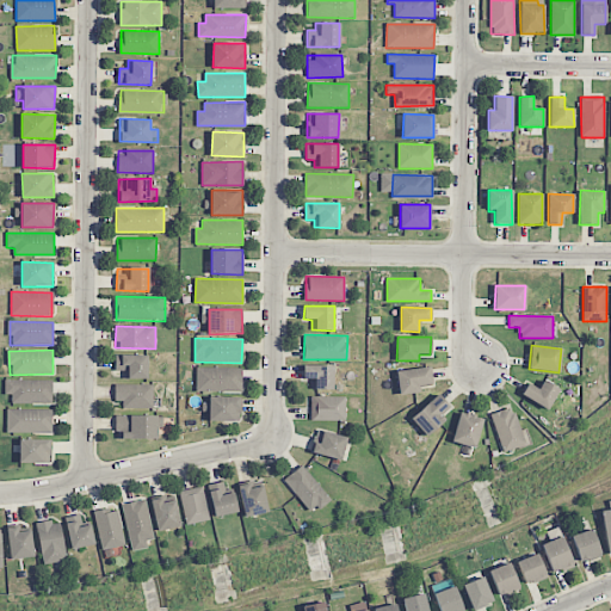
[(147,380),(147,356),(115,355),(115,371),(124,371),(124,378),(147,380)]
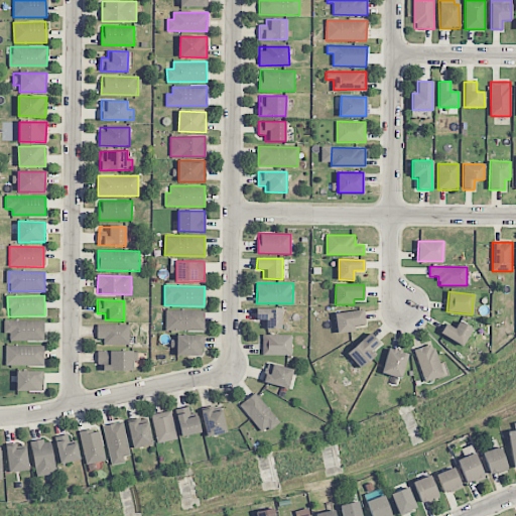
[(281,330),(281,309),(256,308),(256,320),(263,320),(262,329),(281,330)]
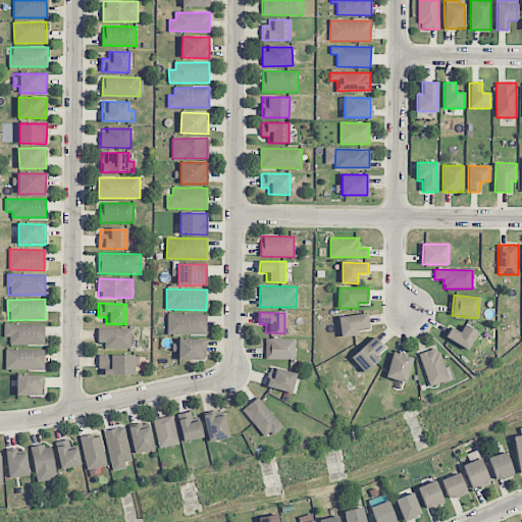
[(207,314),(167,314),(167,332),(207,333),(207,314)]
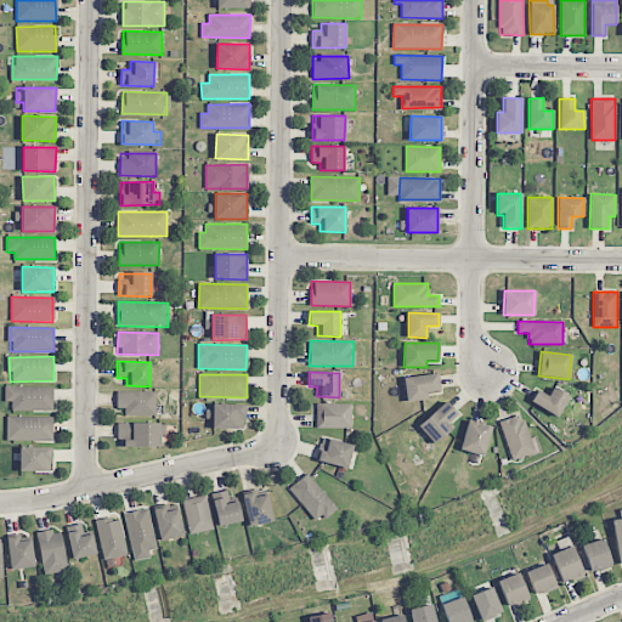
[(405,377),(406,402),(428,400),(427,393),(440,391),(439,374),(405,377)]
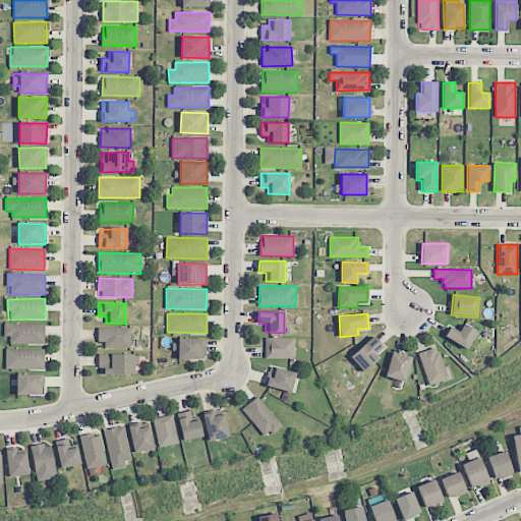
[(45,325),(4,324),(4,337),(10,337),(10,344),(45,344),(45,325)]
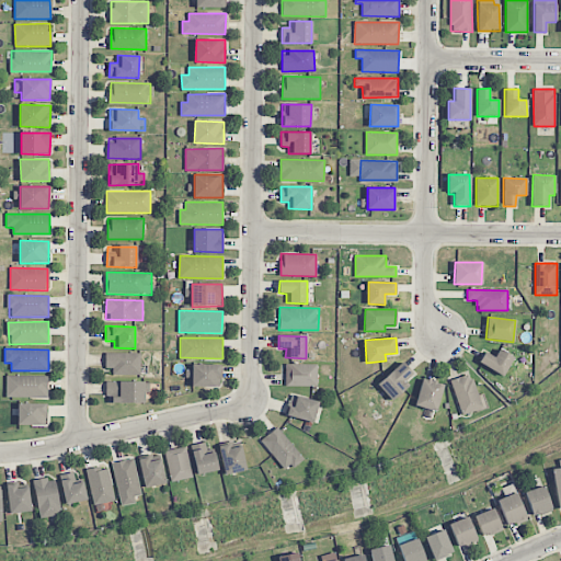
[(494,357),(484,352),(479,363),(503,377),(514,357),(499,350),(494,357)]
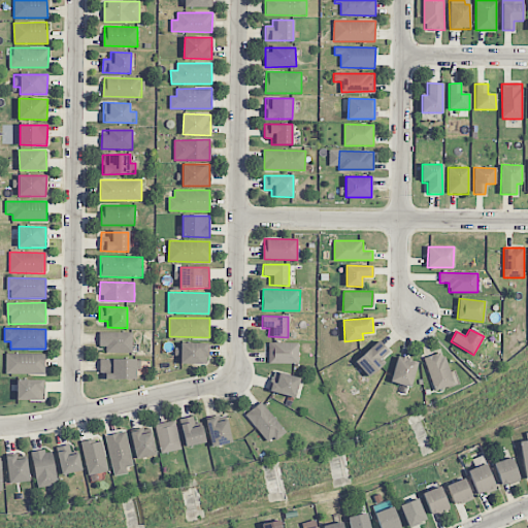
[(99,347),(105,347),(105,353),(132,353),(132,332),(99,332),(99,347)]
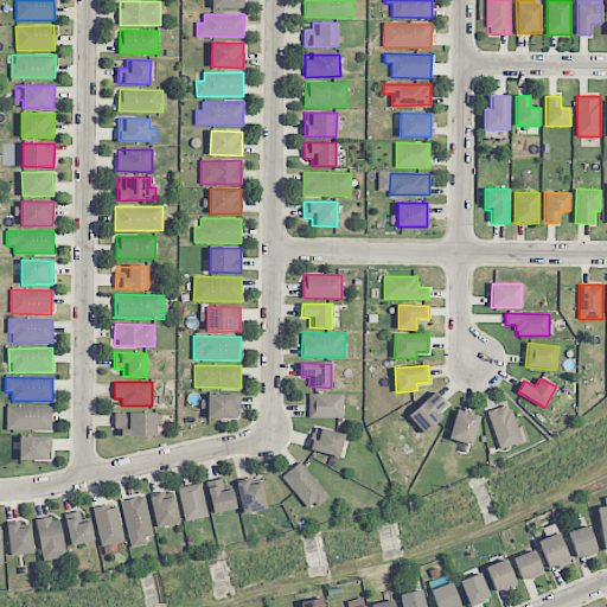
[(442,417),(438,413),(447,404),(434,391),(408,416),(425,434),(442,417)]
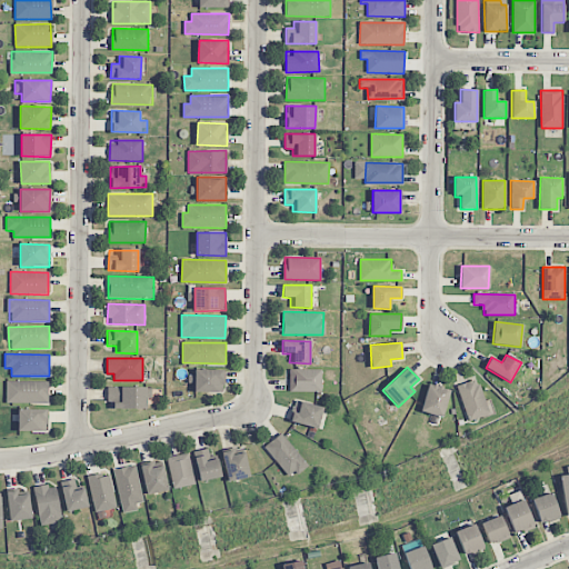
[(223,392),(225,370),(195,369),(195,392),(223,392)]
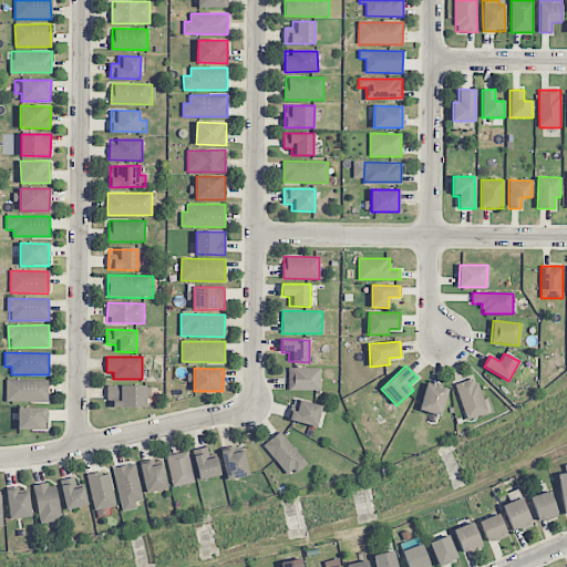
[(320,391),(320,369),(289,368),(288,390),(320,391)]
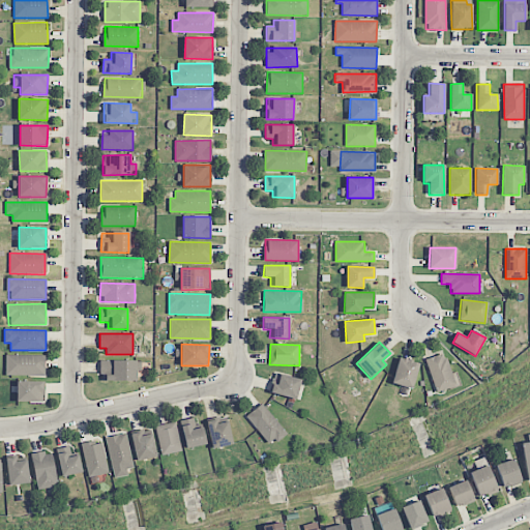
[(434,392),(454,387),(446,353),(425,358),(434,392)]
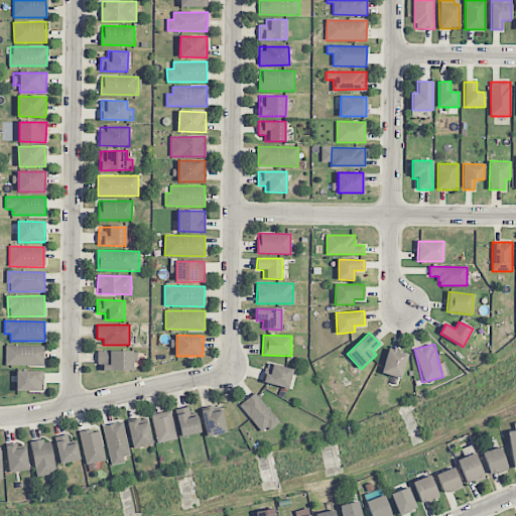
[(5,365),(44,365),(43,346),(5,347),(5,365)]
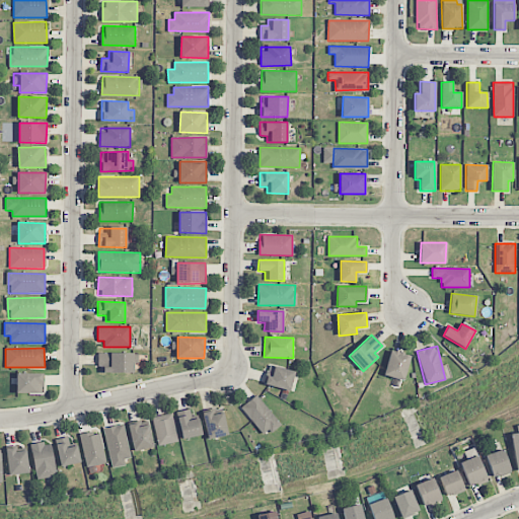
[(411,357),(390,351),(383,375),(403,381),(411,357)]
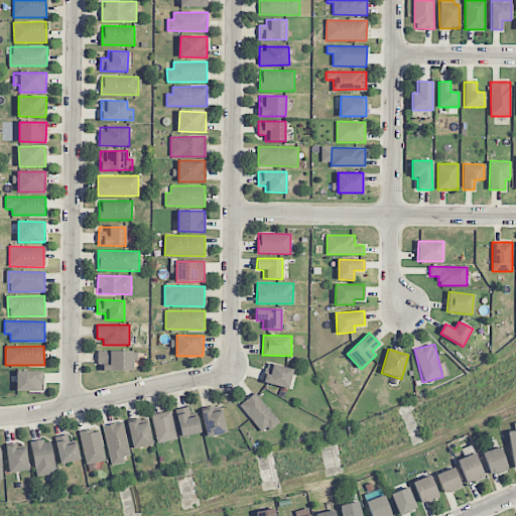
[(132,371),(132,361),(137,361),(137,351),(98,351),(98,371),(132,371)]
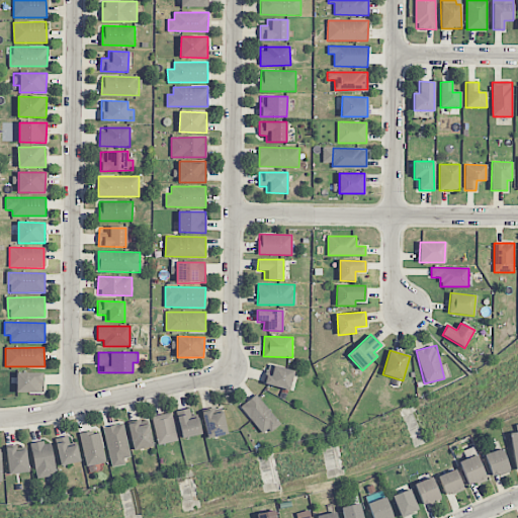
[(288,391),(294,371),(269,363),(263,383),(288,391)]
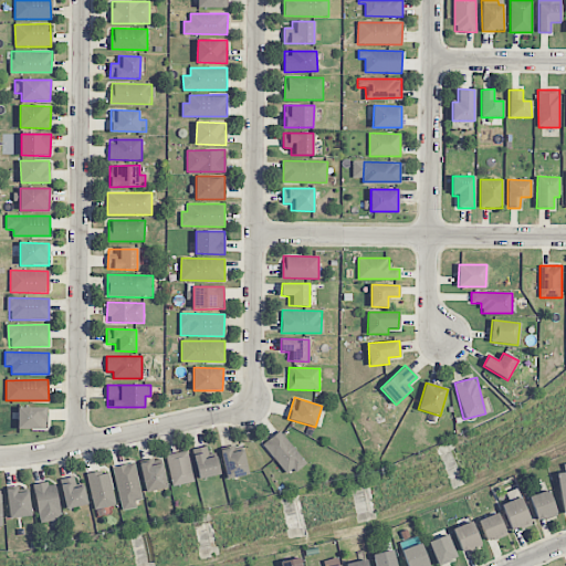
[(46,429),(48,408),(18,407),(18,429),(46,429)]
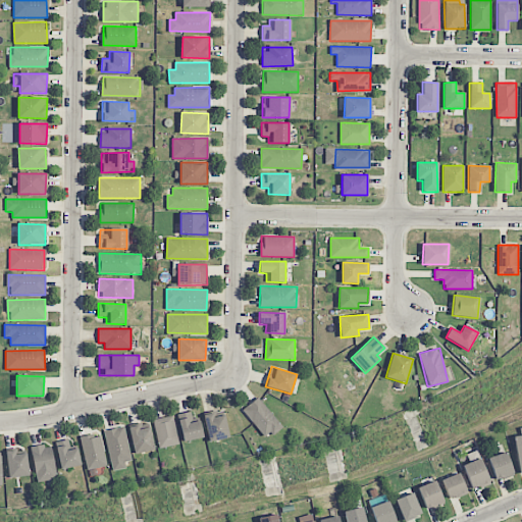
[(266,439),(281,426),(258,398),(242,410),(266,439)]
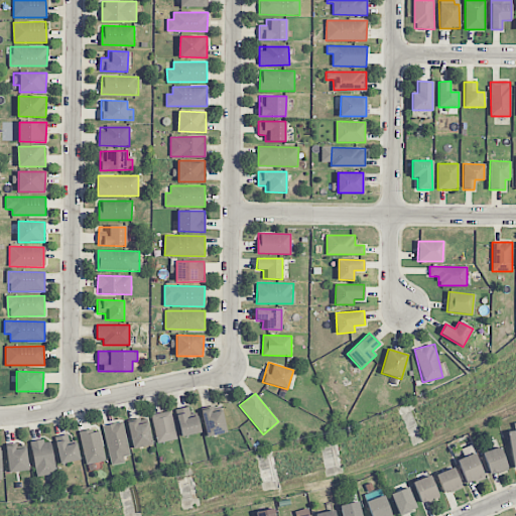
[(181,436),(201,432),(197,415),(191,416),(189,406),(175,409),(181,436)]
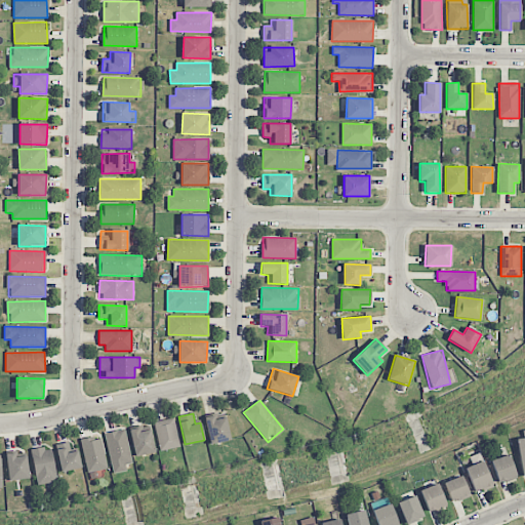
[(205,417),(210,444),(231,440),(225,413),(205,417)]
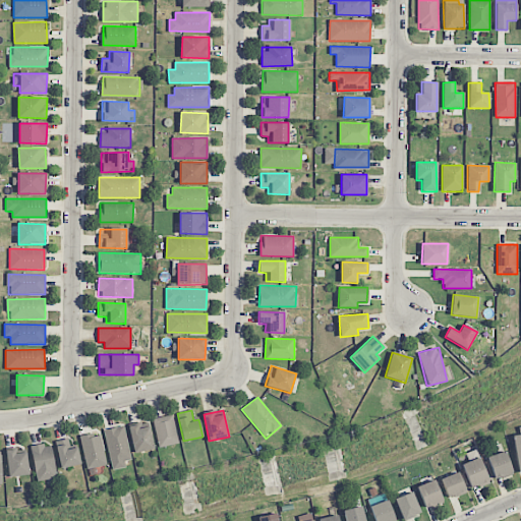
[(159,448),(178,444),(173,415),(154,418),(159,448)]
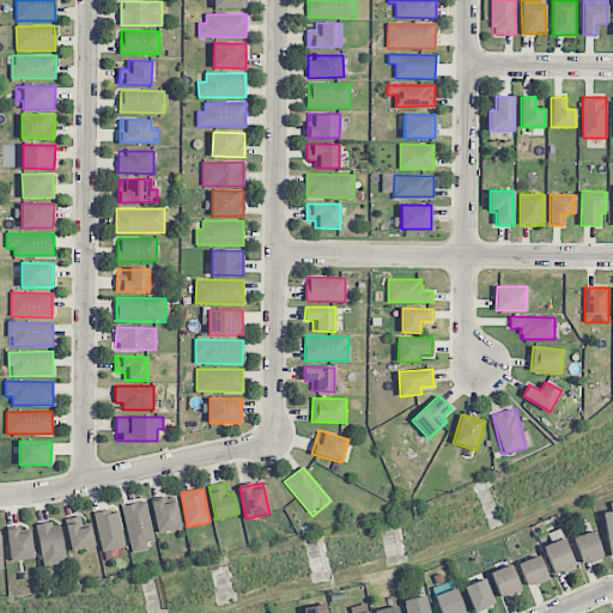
[(181,528),(176,503),(163,505),(162,499),(151,502),(158,533),(181,528)]
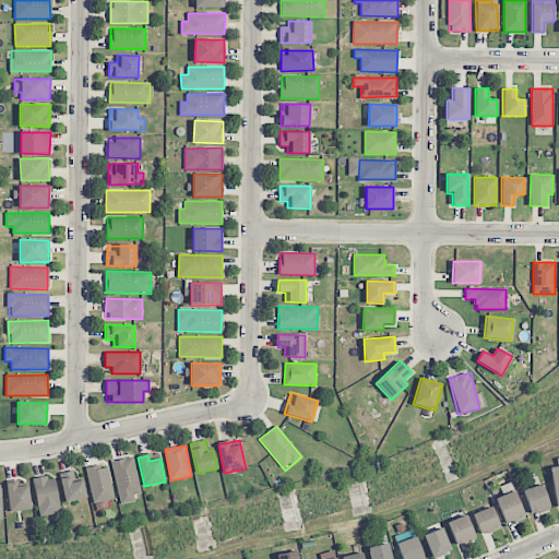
[(114,461),(119,501),(140,498),(134,458),(114,461)]
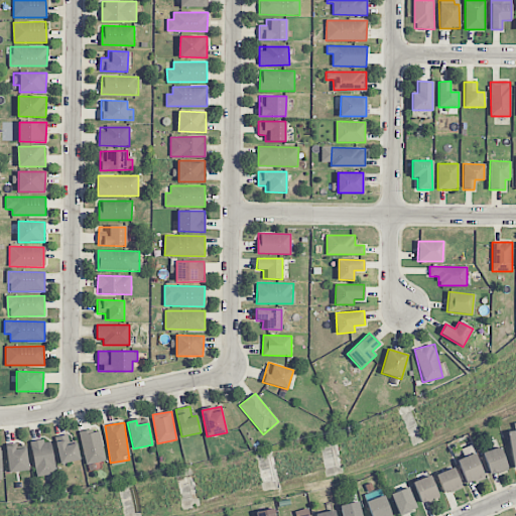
[(106,461),(98,428),(79,433),(87,465),(106,461)]
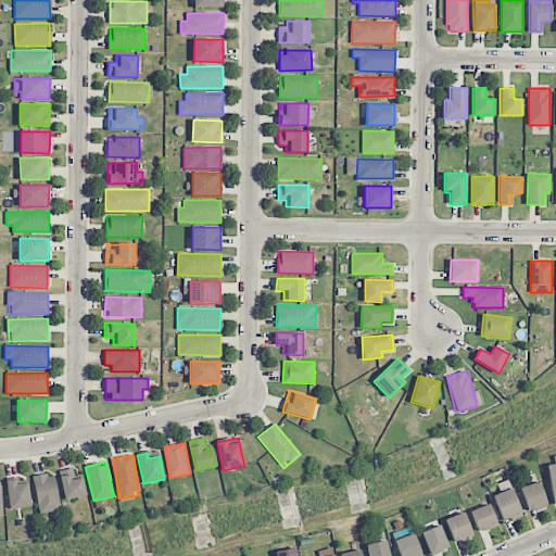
[(83,478),(74,479),(73,469),(60,470),(64,500),(85,496),(83,478)]
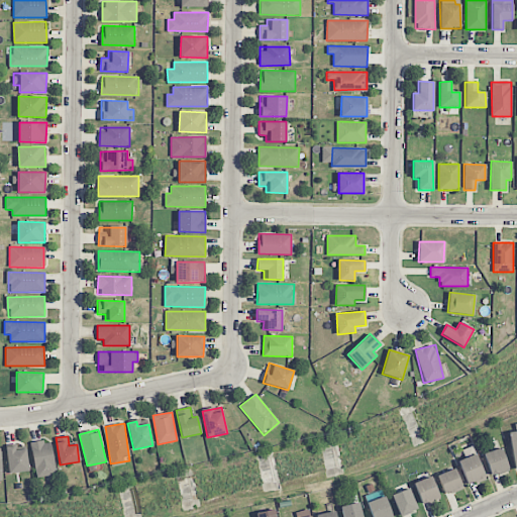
[(52,440),(32,442),(35,478),(56,476),(52,440)]
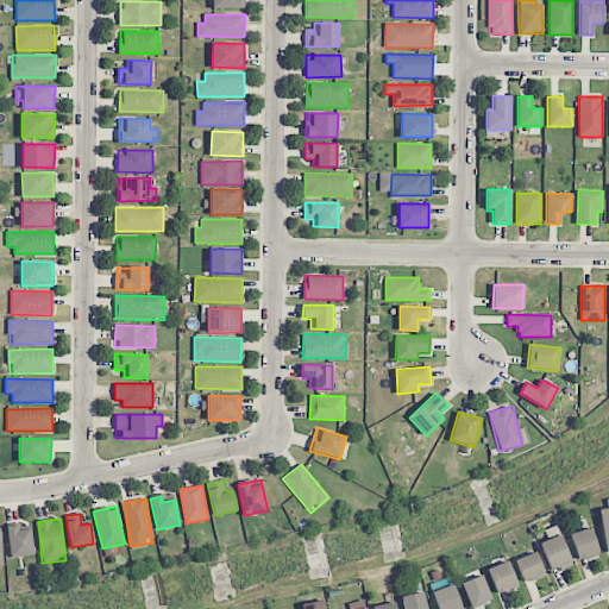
[(11,558),(35,554),(30,528),(18,531),(17,525),(6,526),(11,558)]
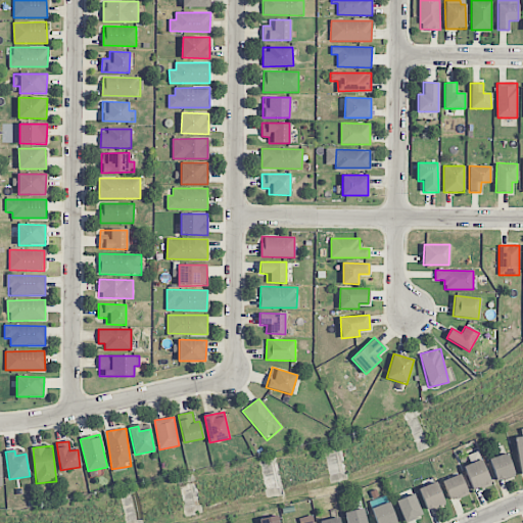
[(494,481),(514,477),(508,454),(489,458),(494,481)]
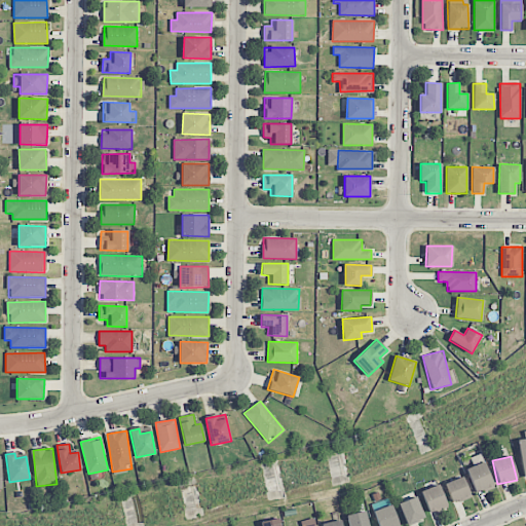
[(465,468),(475,493),(493,486),(484,461),(465,468)]
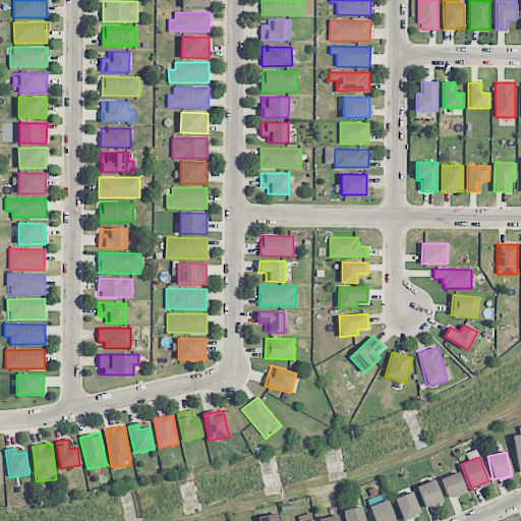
[(448,499),(466,491),(458,472),(441,479),(448,499)]
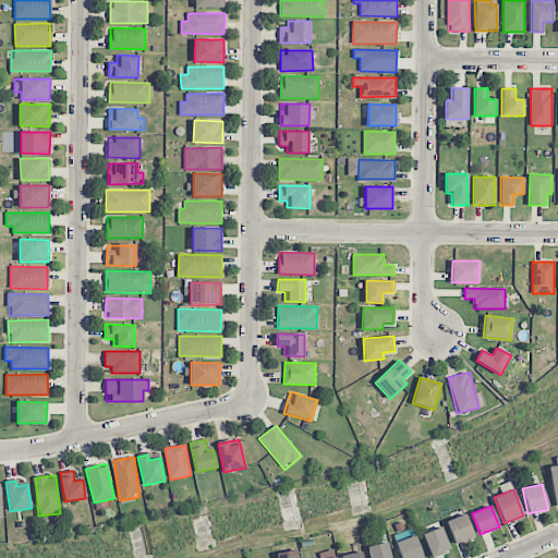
[(474,537),(464,514),(446,521),(456,545),(474,537)]
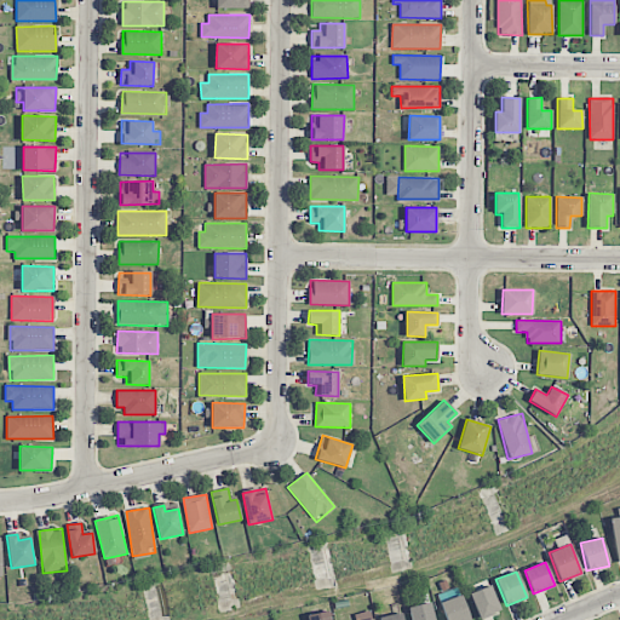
[(500,613),(492,585),(470,592),(478,619),(500,613)]
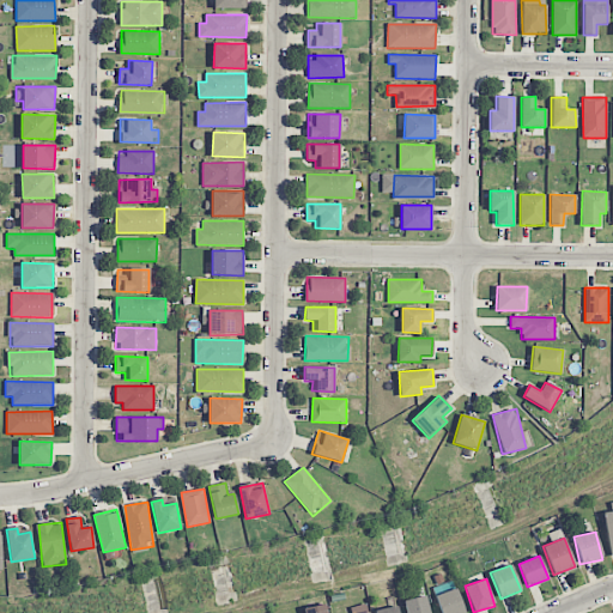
[(463,612),(456,588),(435,595),(439,612),(463,612)]
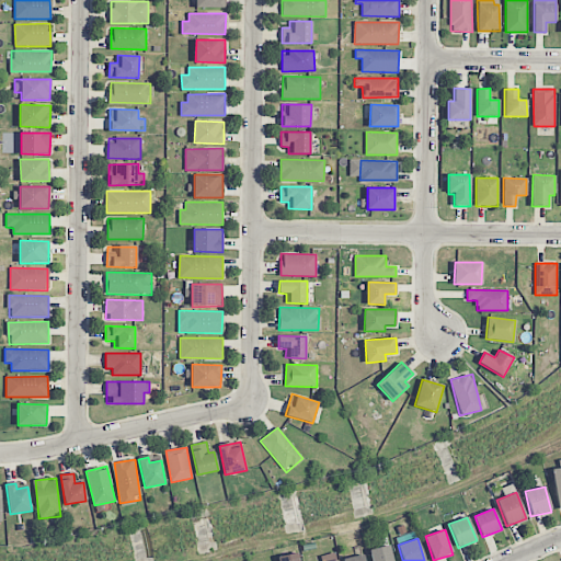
[(369,550),(371,560),(393,560),(389,545),(369,550)]
